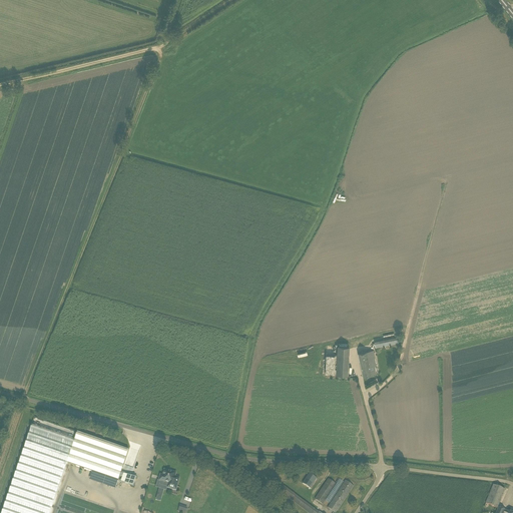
[(397,337),(395,338),(374,342),(376,349),(399,345),(397,337)]
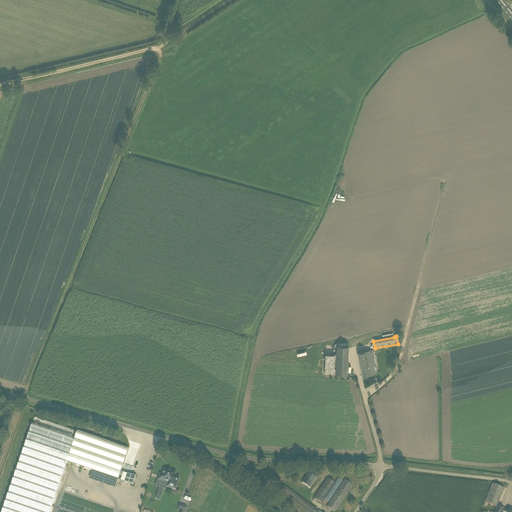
[(357,353),(362,375),(362,376),(374,373),(372,366),(376,365),(373,349),(357,353)]
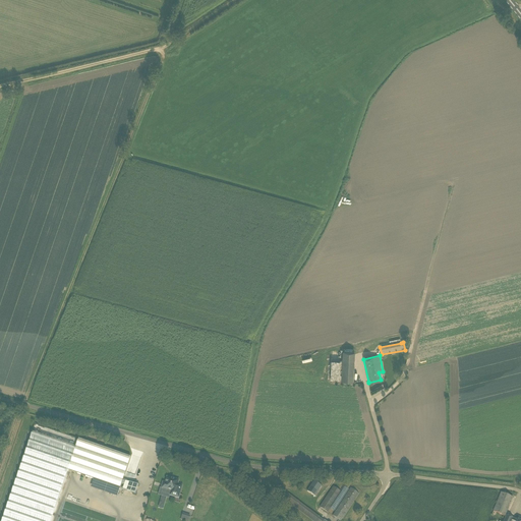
[(343,360),(341,381),(353,382),(354,361),(343,360)]
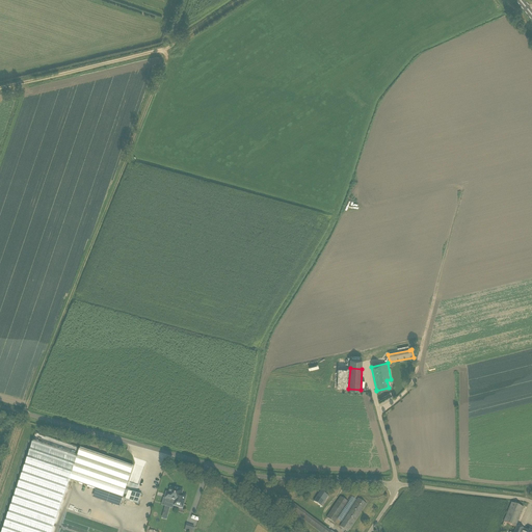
[(131,475),(33,442),(1,531),(51,531),(70,481),(123,499),(124,497),(125,491),(131,475)]
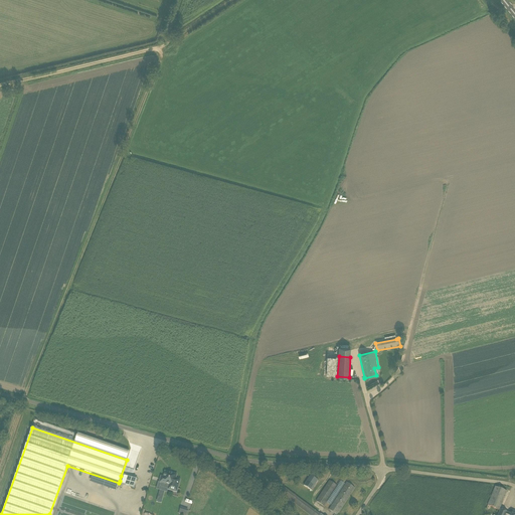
[(168,490),(172,491),(176,492),(176,493),(177,492),(177,489),(180,481),(176,479),(177,476),(165,472),(163,478),(161,477),(159,483),(166,485),(165,489),(168,489),(168,490)]
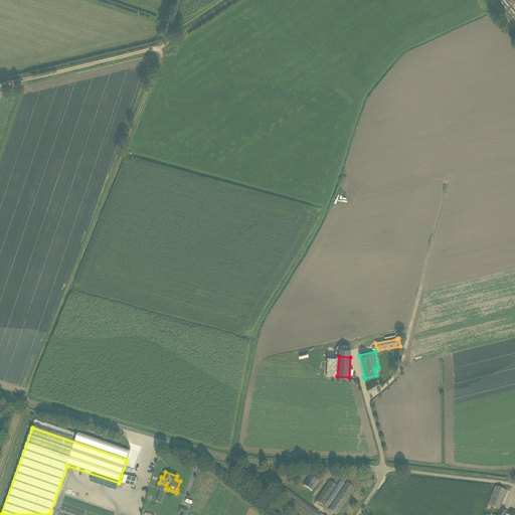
[(318,480),(310,475),(304,486),(313,491),(318,480)]
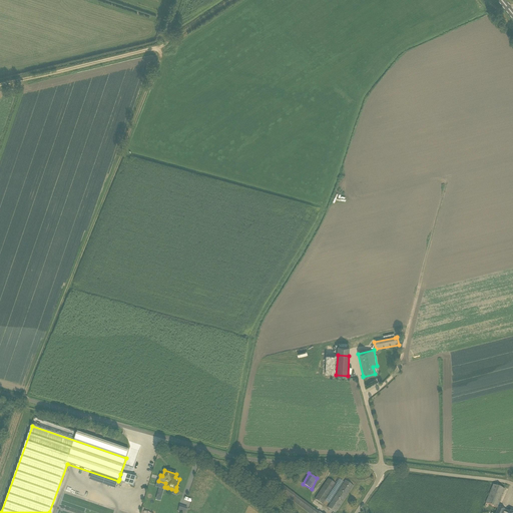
[(133,486),(136,478),(123,474),(121,482),(133,486)]
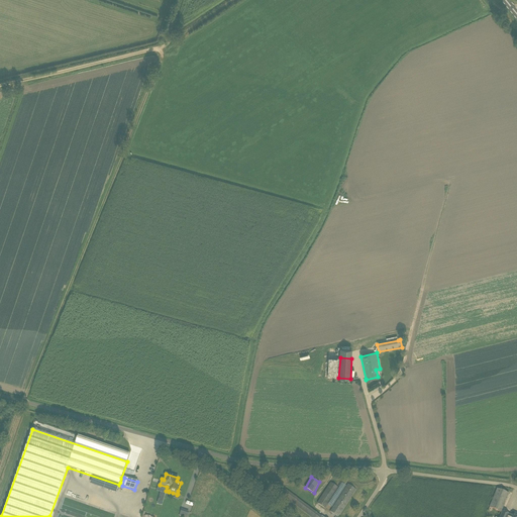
[(348,485),(330,512),(337,516),(338,516),(356,490),(348,485)]
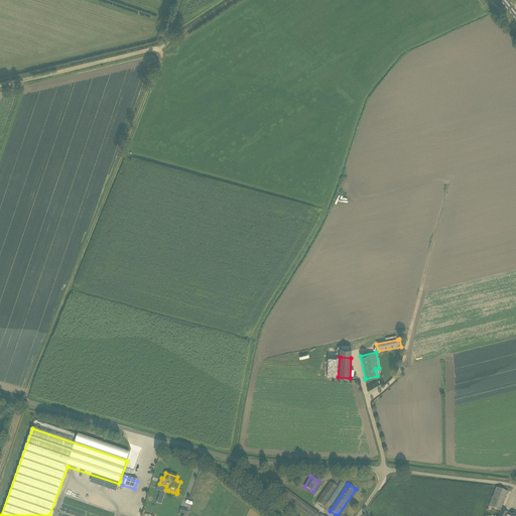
[(497,488),(494,494),(489,506),(500,511),(508,493),(497,488)]
